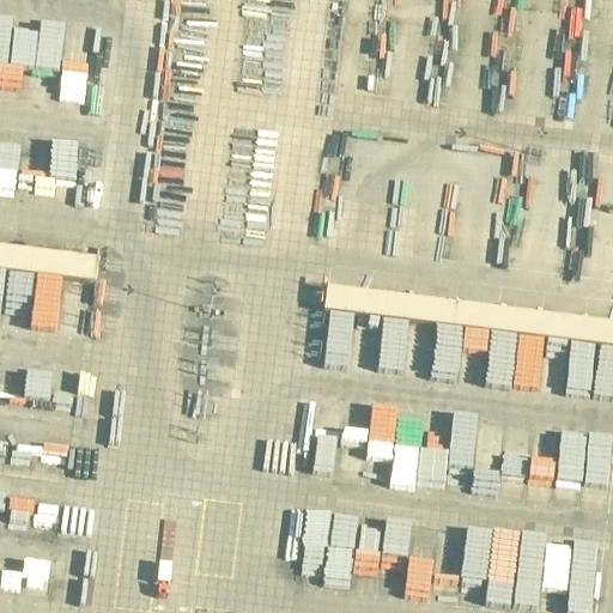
[(98,61),(98,47),(72,49),(72,62),(98,61)]
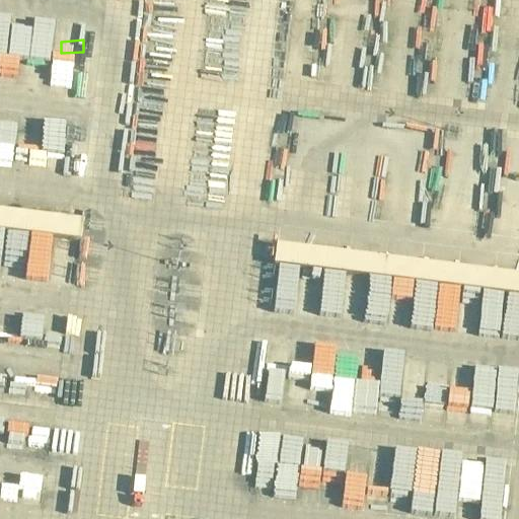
[(27,47),(25,70),(49,72),(51,50),(27,47)]
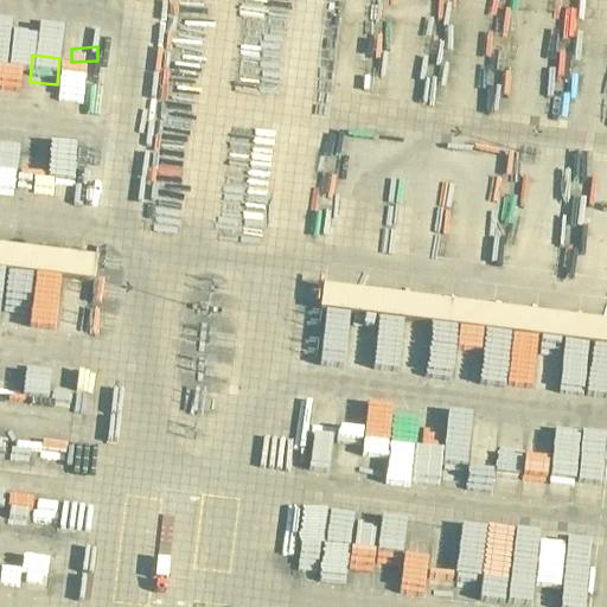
[(0,183),(18,184),(18,196),(57,197),(58,177),(17,176),(18,125),(0,123),(0,183)]
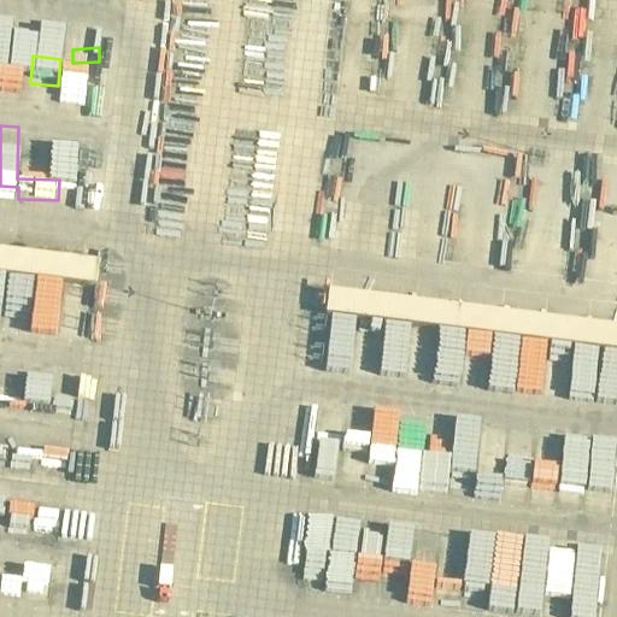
[(99,205),(101,189),(82,187),(81,204),(99,205)]
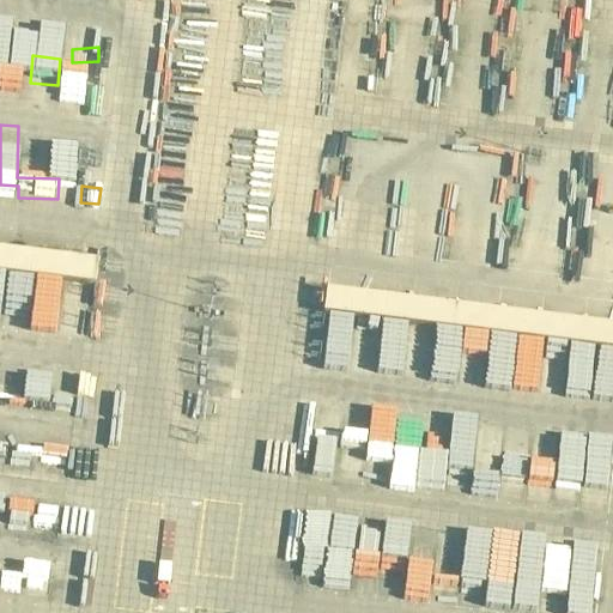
[(91,280),(95,254),(0,243),(0,311),(1,313),(6,271),(91,280)]
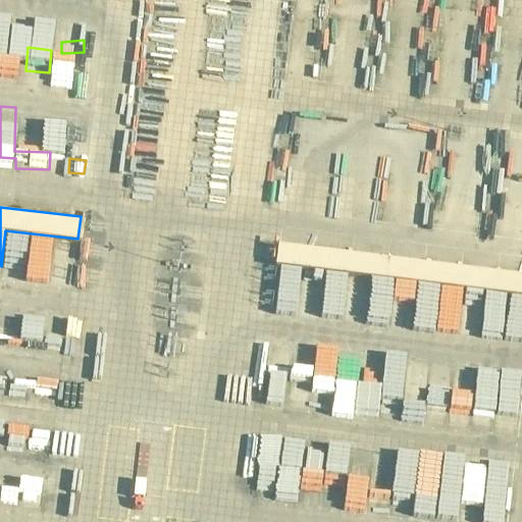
[(50,256),(51,237),(30,237),(29,256),(50,256)]
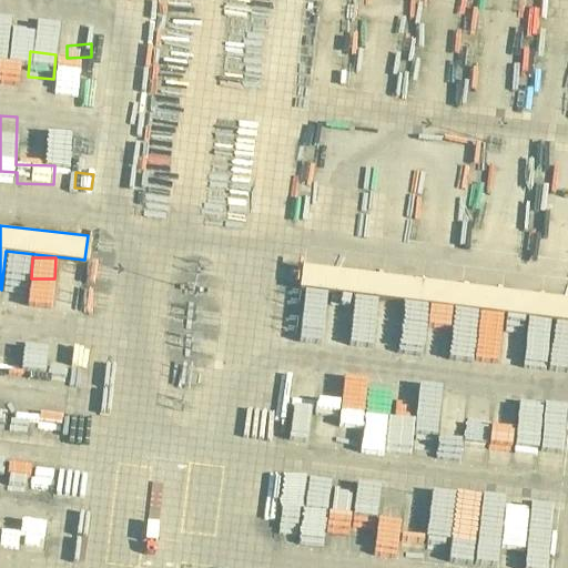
[(421,300),(424,279),(345,266),(342,286),(421,300)]
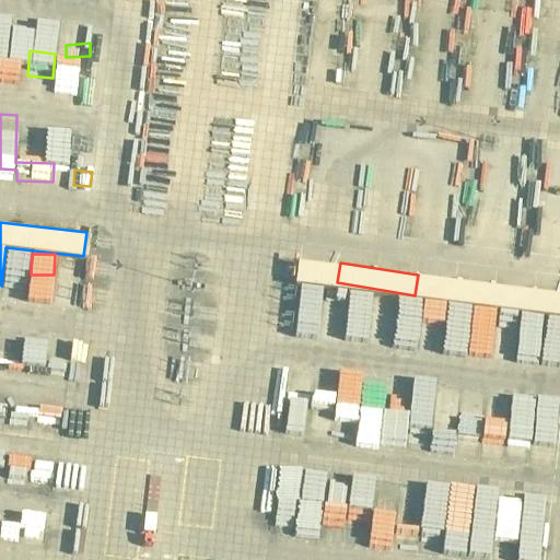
[(298,281),(298,330),(321,330),(321,282),(298,281)]
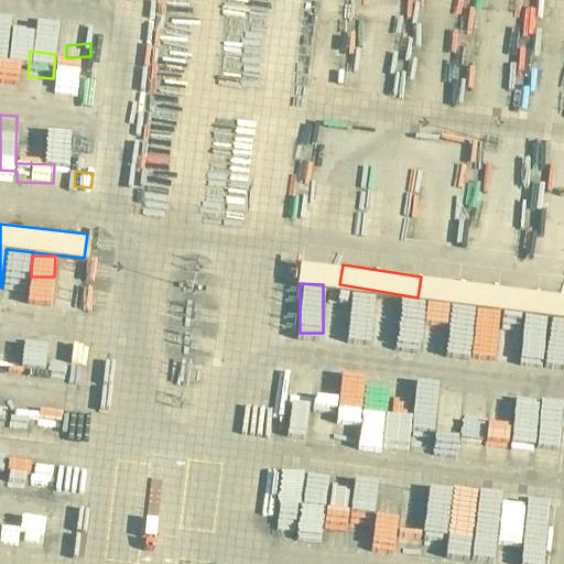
[(328,313),(350,314),(351,289),(328,288),(328,313)]
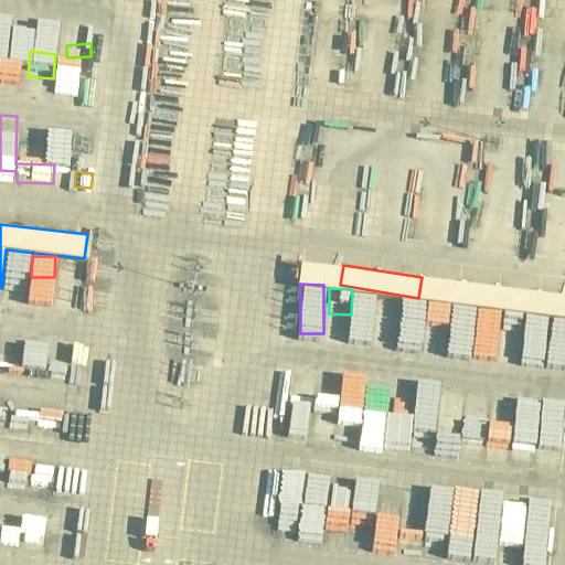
[(471,362),(499,360),(496,307),(460,309),(462,337),(446,338),(447,353),(470,351),(471,362)]
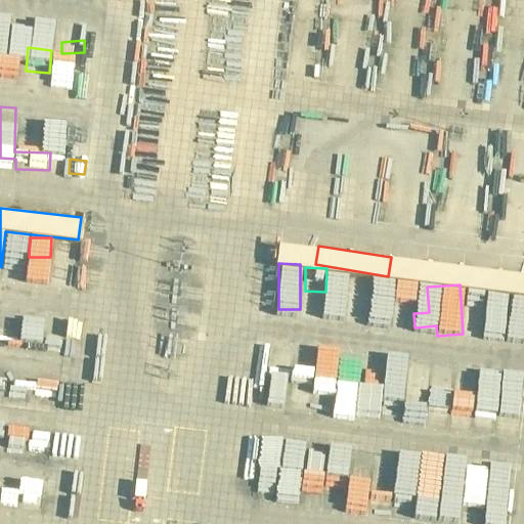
[(0,309),(0,343),(82,348),(83,334),(66,333),(66,335),(23,333),(24,311),(0,309)]
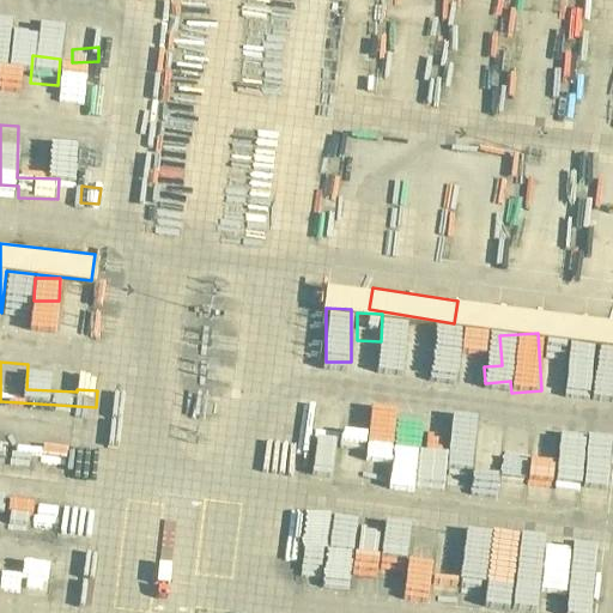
[(314,442),(333,447),(338,429),(317,424),(314,442)]
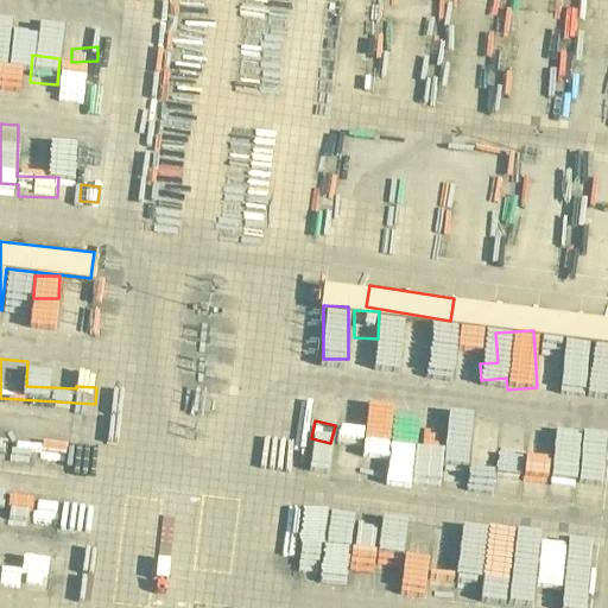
[(574,489),(580,428),(527,423),(526,432),(500,430),(499,442),(468,438),(463,493),(498,496),(499,485),(521,486),(521,481),(553,483),(553,488),(574,489)]
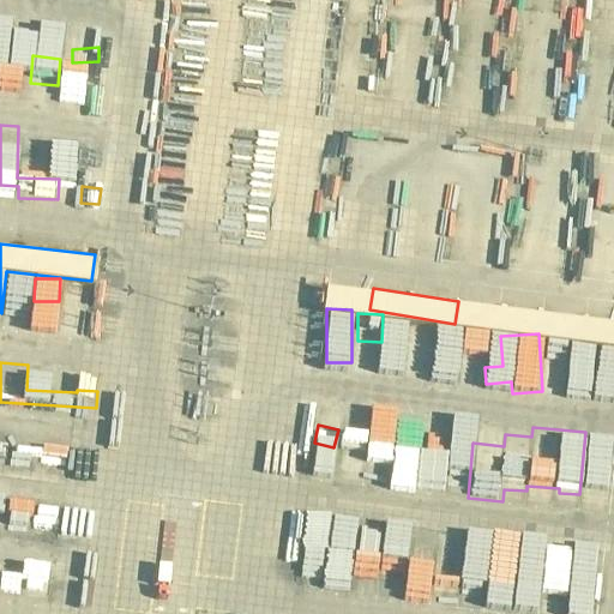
[(419,440),(392,441),(393,493),(420,493),(419,440)]
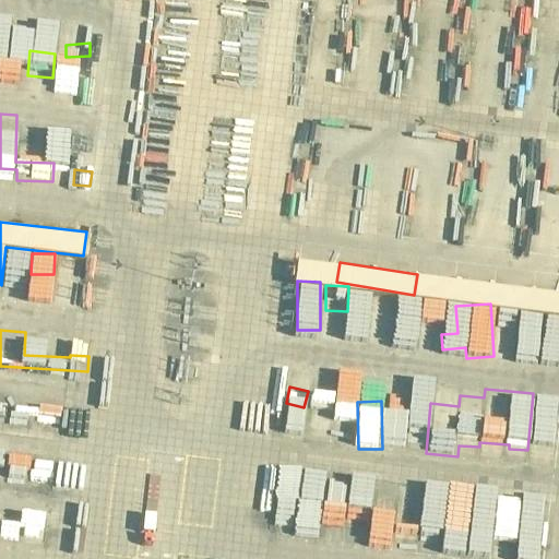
[(337,426),(353,426),(352,404),(336,405),(337,426)]
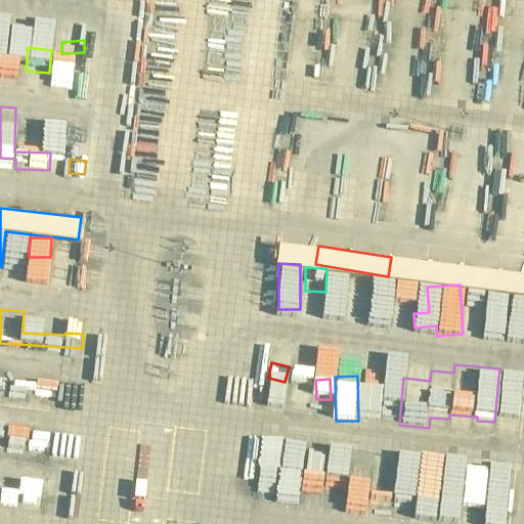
[(30,403),(52,406),(55,386),(32,383),(30,403)]
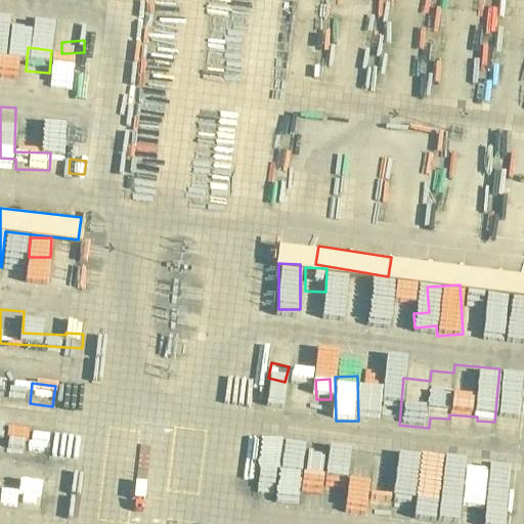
[(361,384),(360,421),(379,421),(380,384),(361,384)]
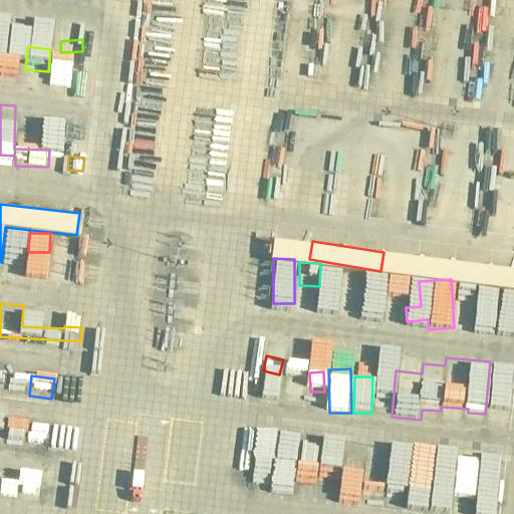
[(20,442),(23,430),(4,425),(1,436),(20,442)]
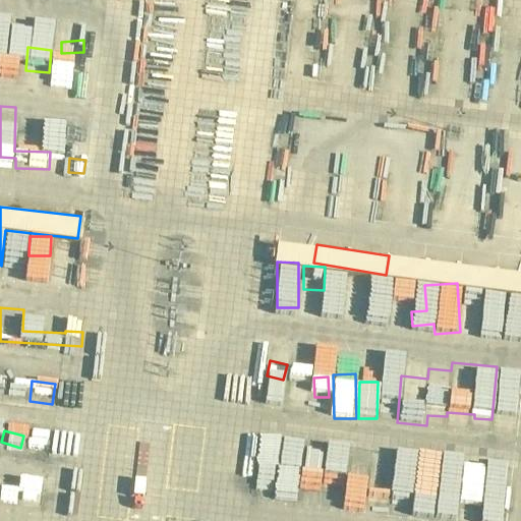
[(345,466),(346,441),(324,441),(322,513),(344,513),(344,510),(364,510),(365,467),(345,466)]
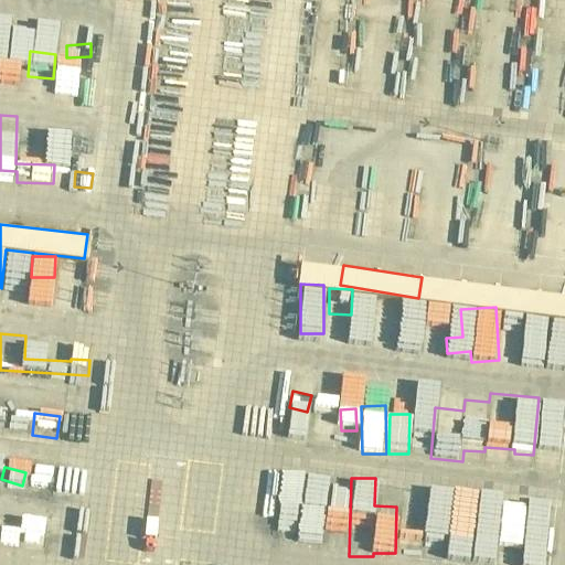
[(401,528),(425,529),(427,480),(403,479),(401,528)]
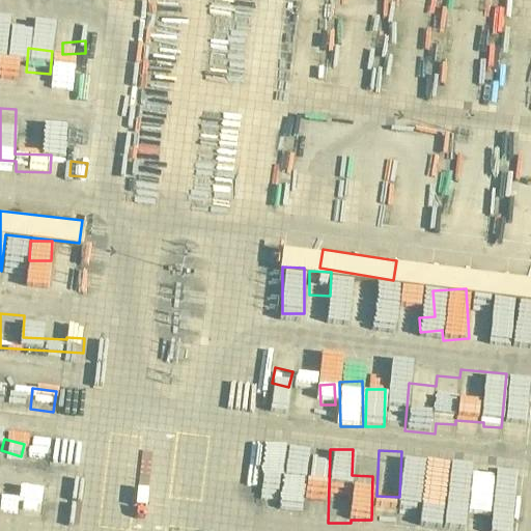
[(258,501),(305,503),(307,455),(285,455),(285,465),(259,464),(258,501)]
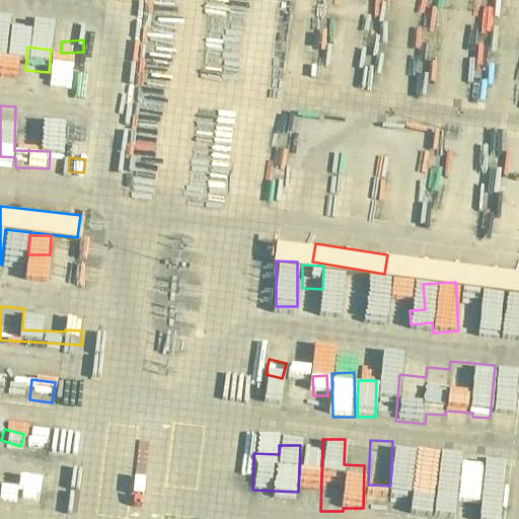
[(302,458),(302,468),(319,468),(319,458),(302,458)]
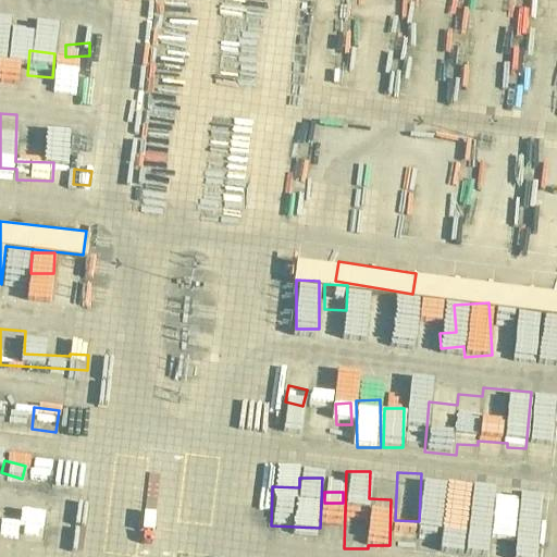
[(491,551),(517,552),(519,523),(543,525),(545,500),(519,498),(520,495),(495,494),(493,522),(470,520),(469,535),(446,534),(446,546),(491,549),(491,551)]
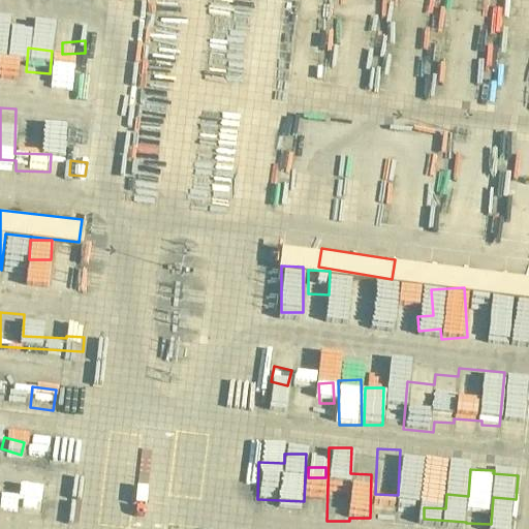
[(400,476),(397,521),(419,523),(423,478),(400,476)]
